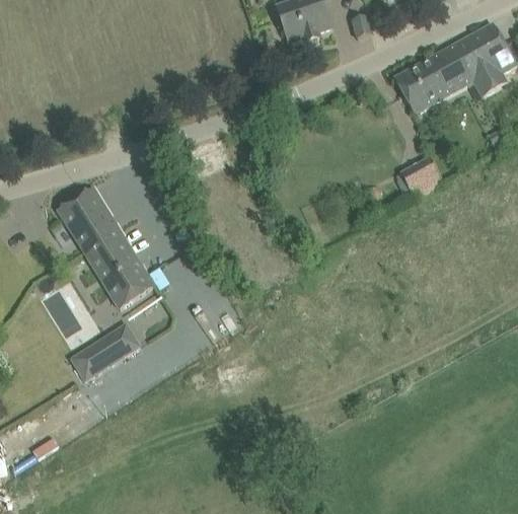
[(306,41),(318,35),(317,31),(331,26),(322,0),(291,0),(276,5),(289,42),(304,35),(306,41)]
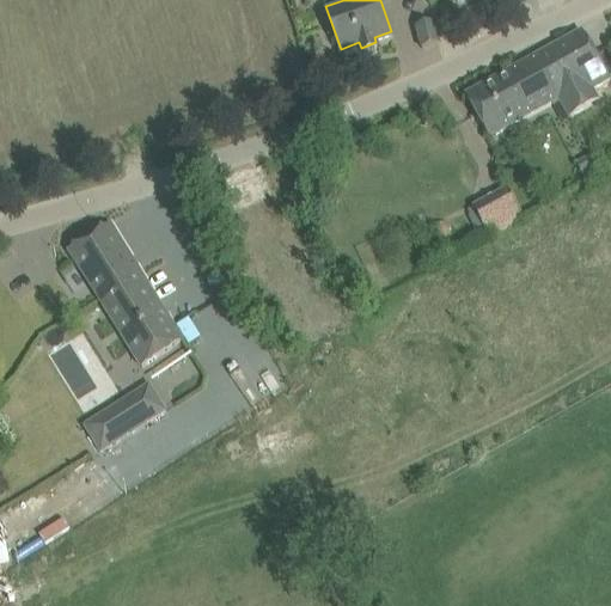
[(438,38),(432,17),(415,22),(421,44),(438,38)]
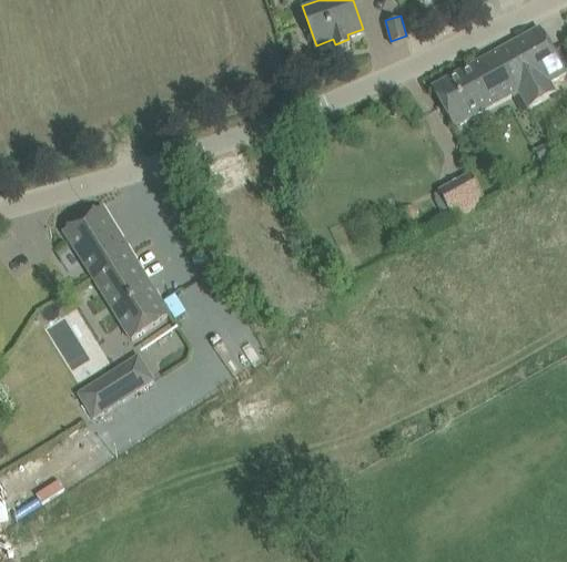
[(549,43),(540,27),(538,24),(495,49),(518,88),(527,104),(556,89),(550,78),(563,70),(549,43)]
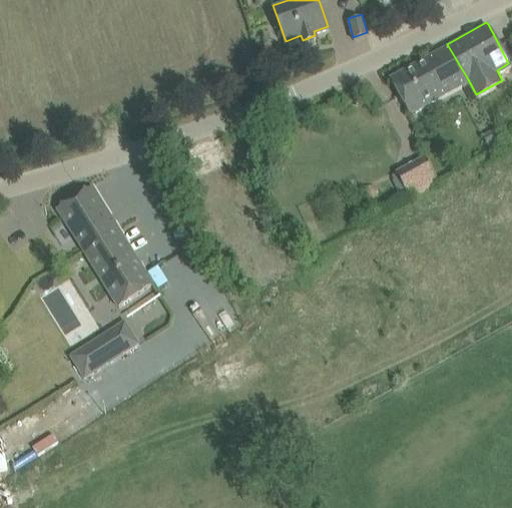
[(409,112),(468,79),(447,44),(390,75),(399,93),(409,112)]
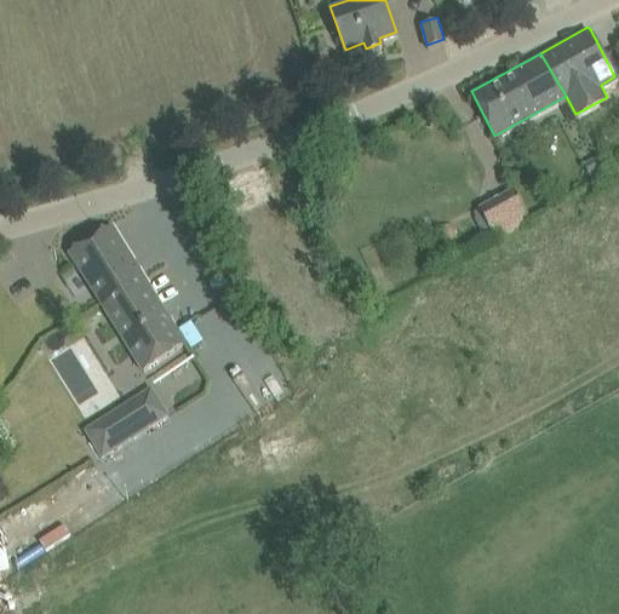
[(590,176),(605,167),(597,154),(583,162),(590,176)]
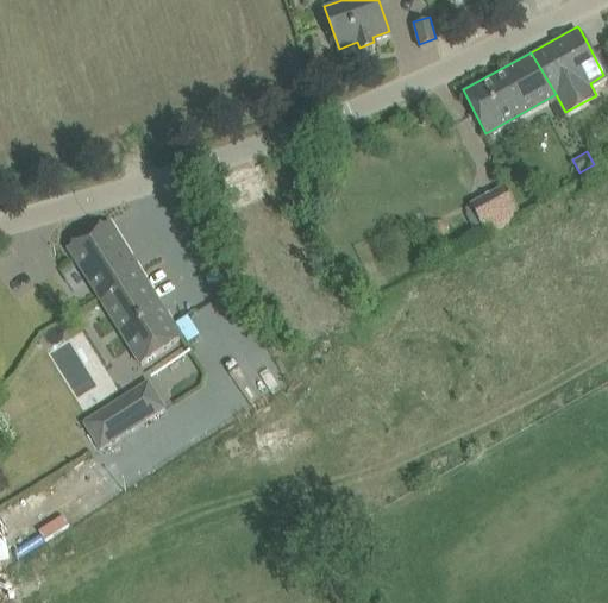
[(503,182),(470,201),(484,227),(519,208),(503,182)]
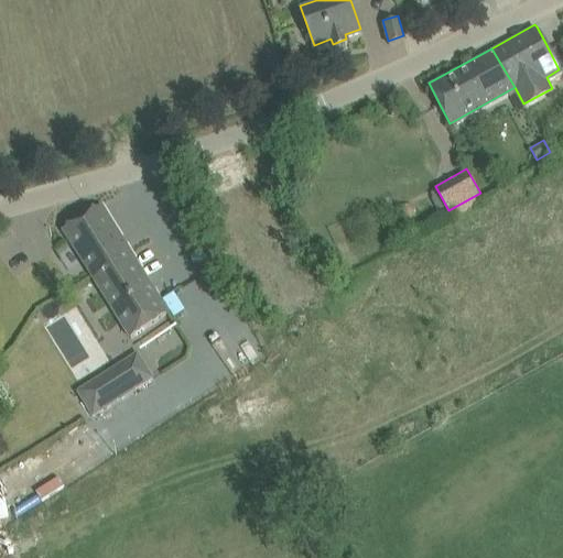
[(168,308),(112,221),(100,203),(63,226),(74,244),(130,334),(168,308)]
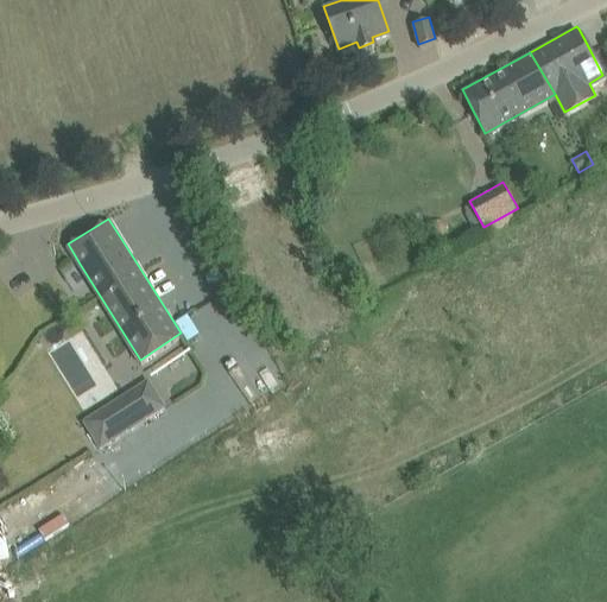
[(100,447),(127,429),(165,404),(147,375),(81,418),(100,447)]
